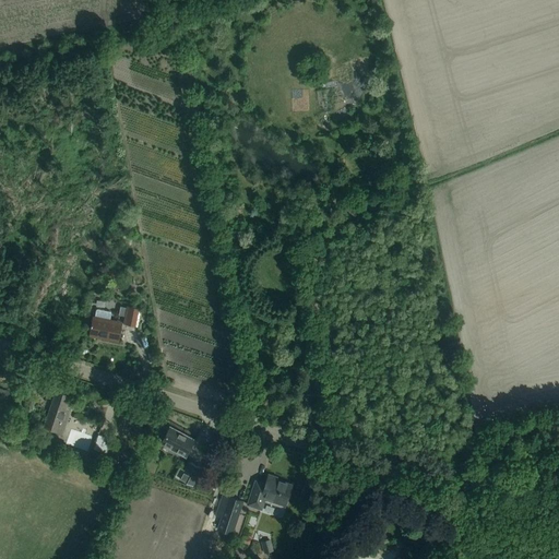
[(140,308),(128,306),(123,324),(137,326),(140,308)]
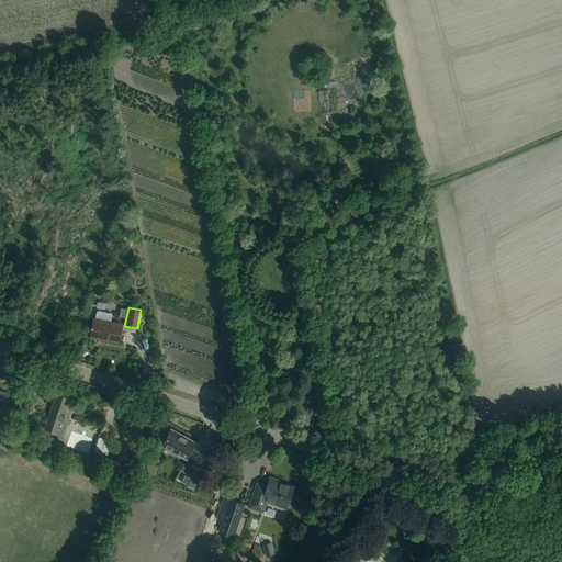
[(92,326),(90,337),(91,337),(91,334),(107,337),(107,340),(119,343),(121,332),(122,324),(111,322),(112,315),(111,313),(98,311),(97,312),(96,318),(93,318),(92,326)]
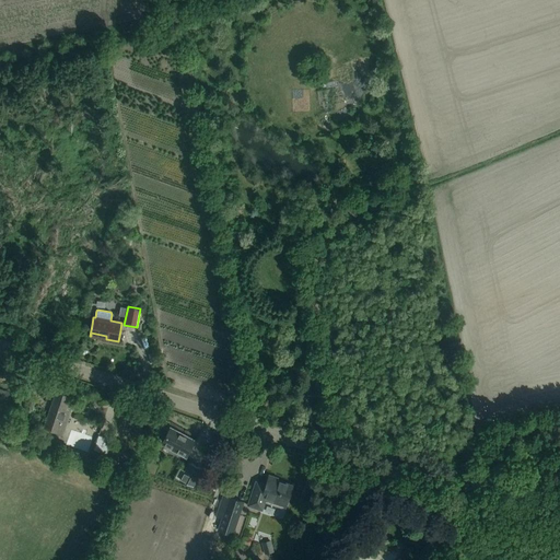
[(56,392),(53,403),(44,427),(61,433),(68,417),(63,415),(70,397),(56,392)]
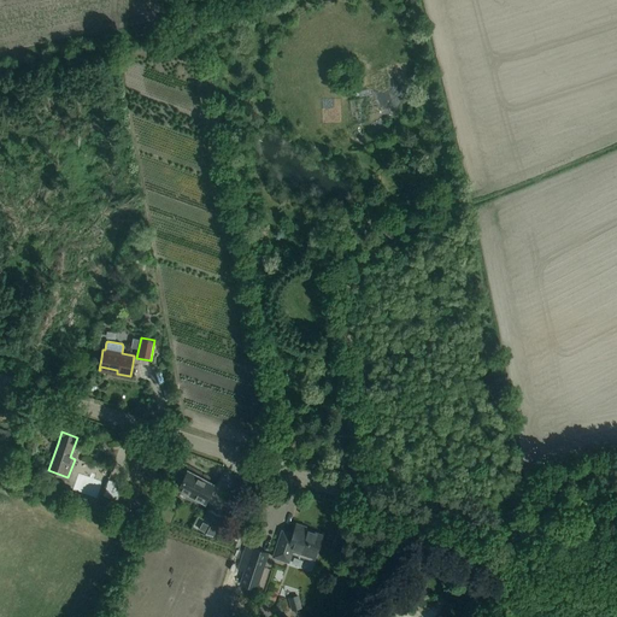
[(176,477),(171,486),(178,489),(192,497),(204,504),(209,495),(215,485),(201,479),(200,481),(187,474),(182,481),(176,477)]
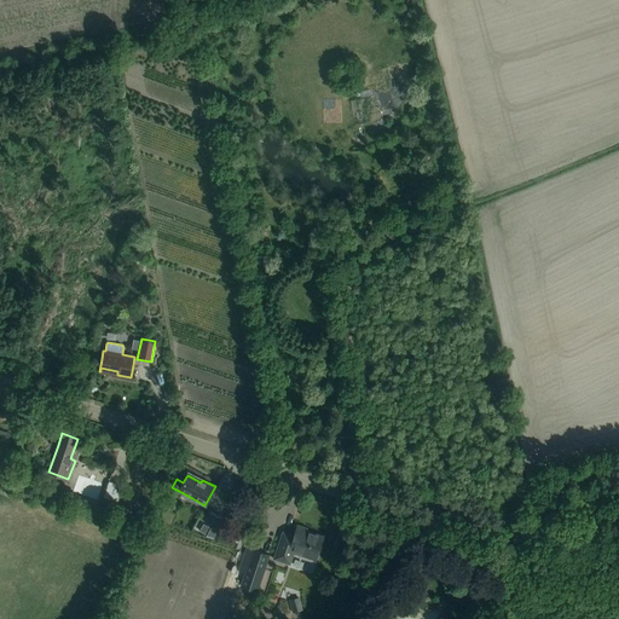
[(109,481),(104,498),(117,503),(123,486),(109,481)]
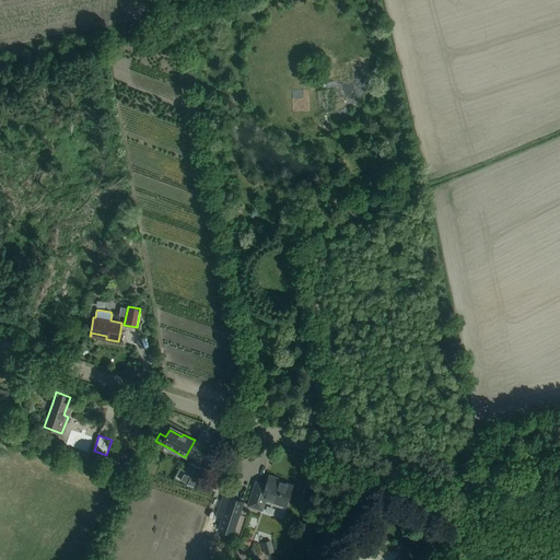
[(89,459),(97,463),(100,455),(91,453),(89,459)]
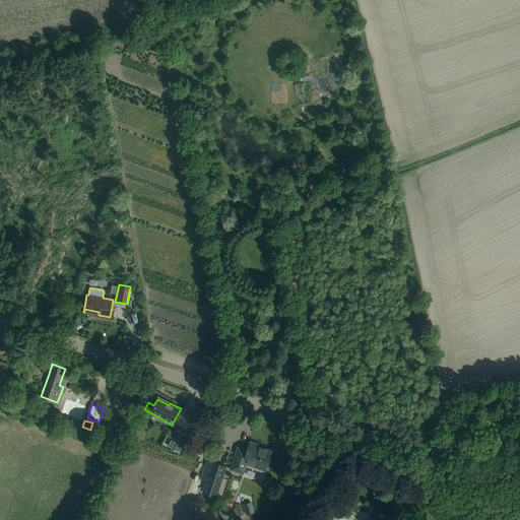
[(138,440),(142,431),(145,426),(139,424),(132,438),(138,440)]
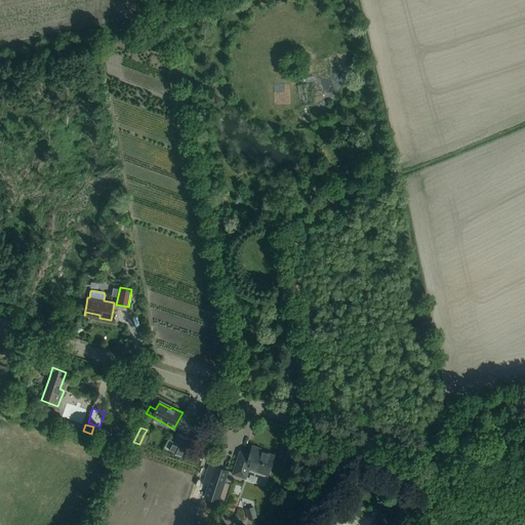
[(169,441),(165,447),(180,455),(190,440),(177,433),(172,442),(169,441)]
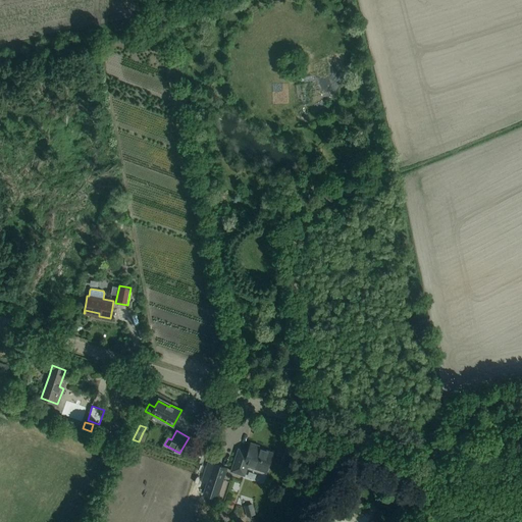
[(239,449),(236,459),(231,471),(244,475),(248,464),(266,470),(272,453),(250,445),(248,452),(239,449)]
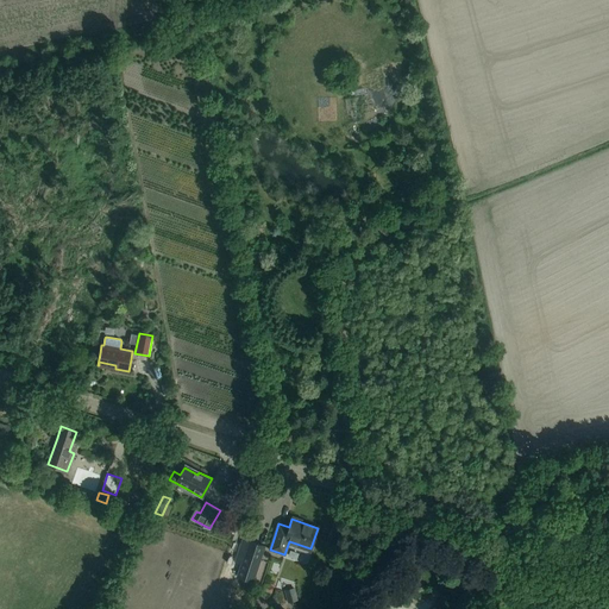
[(243,538),(236,560),(242,563),(238,577),(253,582),(261,559),(265,546),(243,538)]
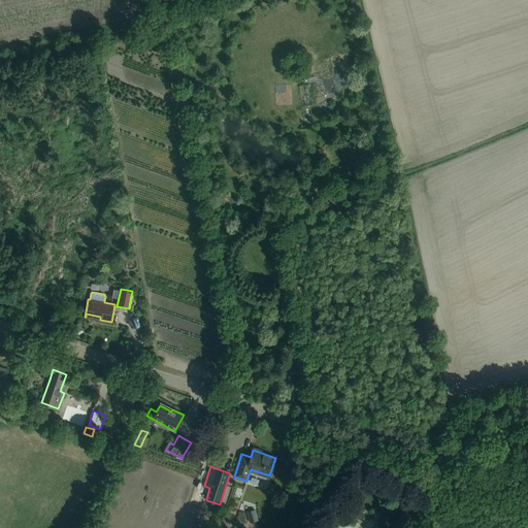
[(246,512),(250,524),(258,521),(255,509),(246,512)]
